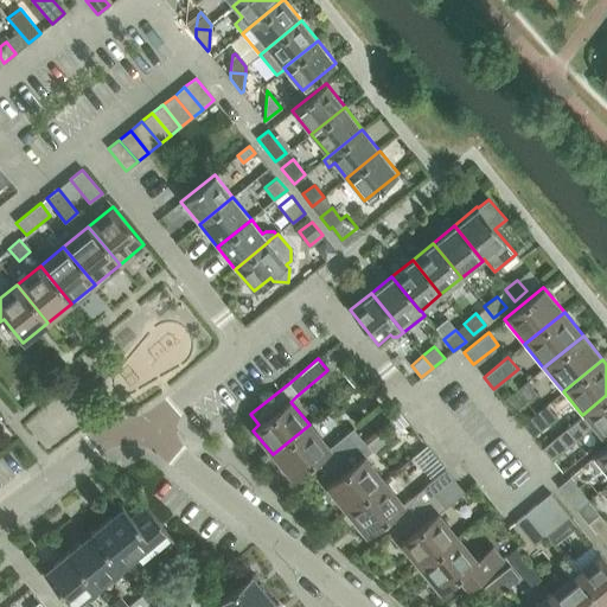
[(342,371),(352,384),(364,375),(353,362),(342,371)]
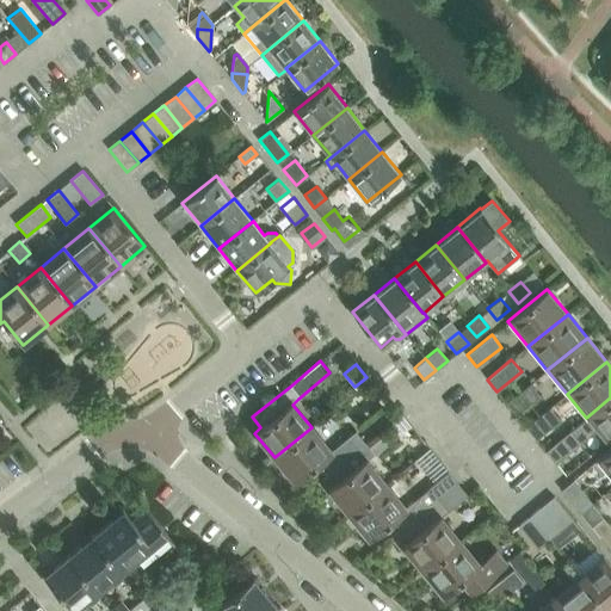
[(517,415),(541,395),(531,383),(506,403),(517,415)]
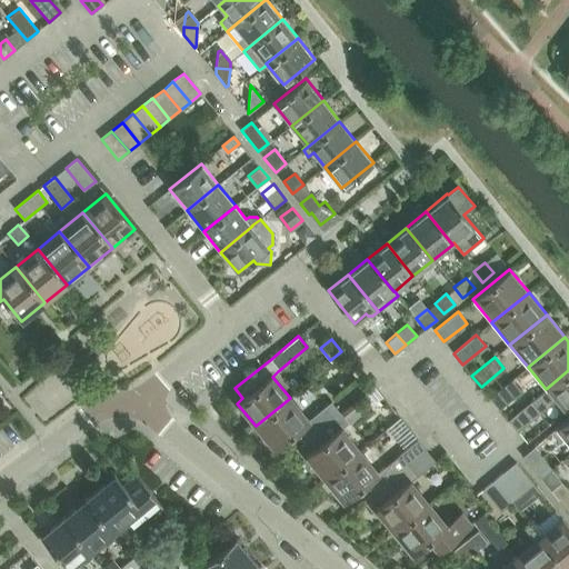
[(556,401),(565,412),(568,408),(568,370),(546,389),(546,390),(508,420),(517,432),(556,401)]
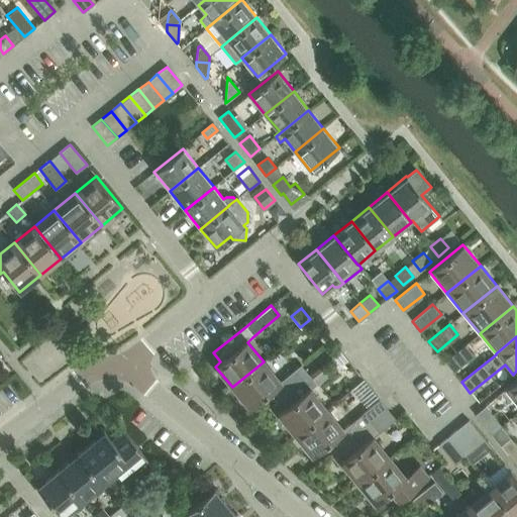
[(453,372),(475,355),(466,345),(445,362),(453,372)]
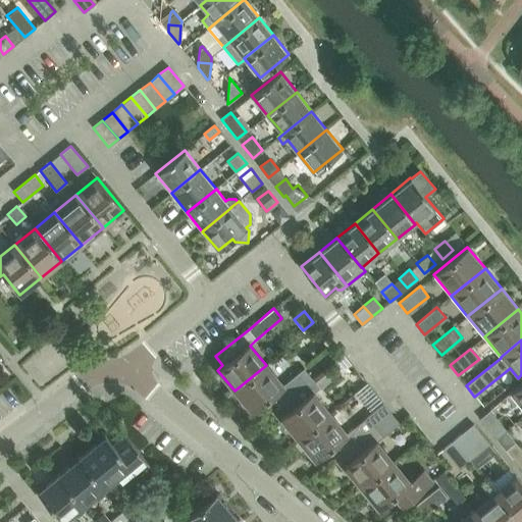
[(319,387),(351,363),(343,353),(311,378),(319,387)]
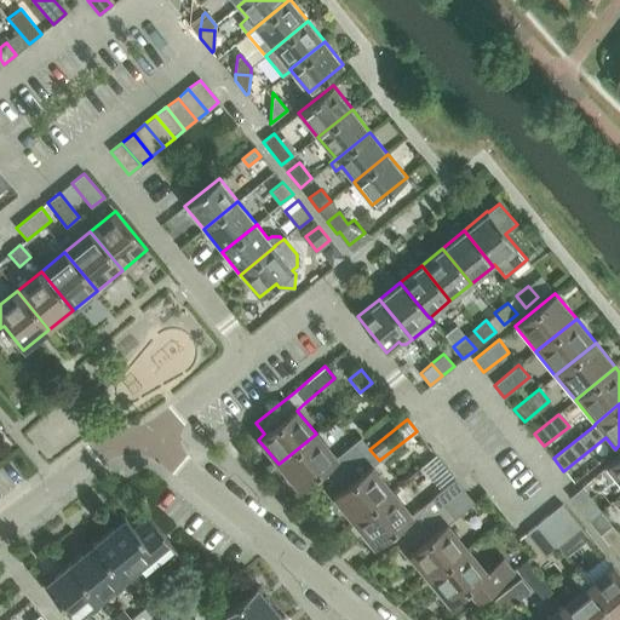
[(360,437),(336,458),(316,434),(279,464),(298,489),(322,470),(332,481),(369,449),(360,437)]
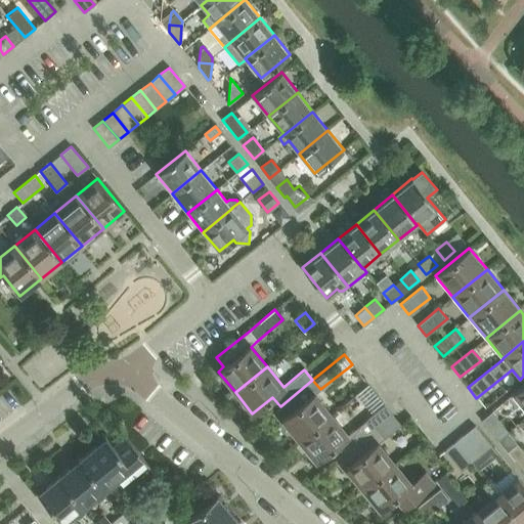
[(313,394),(320,389),(312,380),(280,406),(288,416),(281,420),(299,441),(331,416),(313,394)]
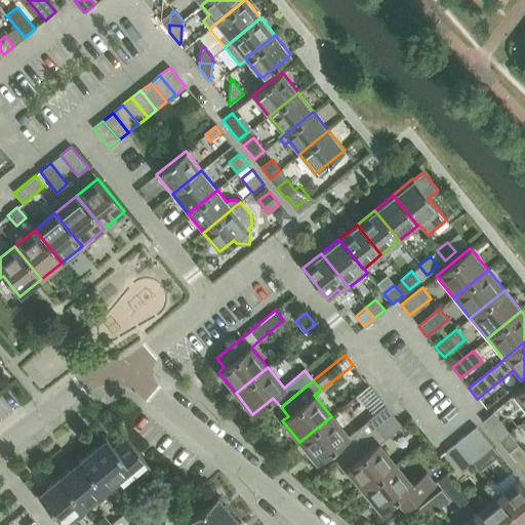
[(524,411),(524,385),(509,399),(516,408),(520,405),(524,411)]
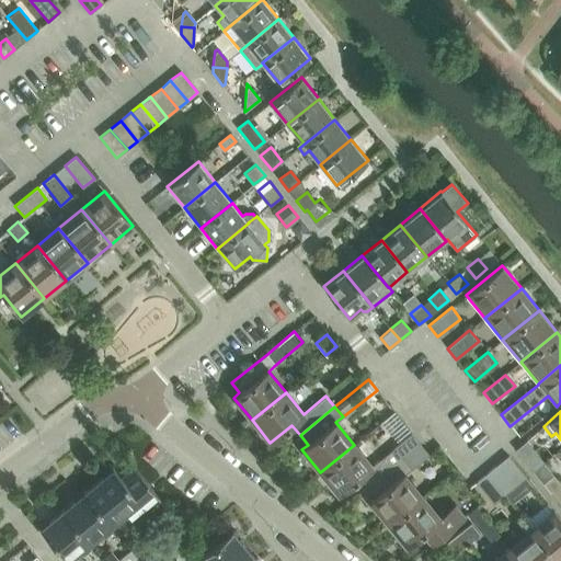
[(412,433),(370,466),(354,445),(320,472),(338,494),(359,477),(367,488),(421,444),(412,433)]
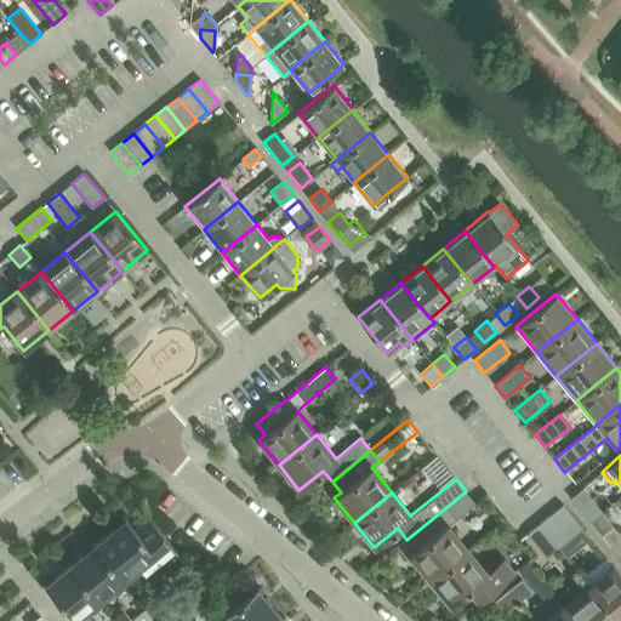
[(591,523),(603,512),(582,488),(570,497),(591,523)]
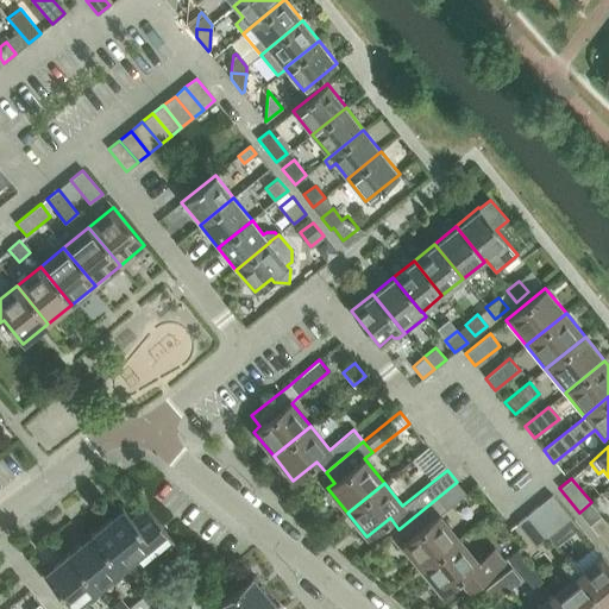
[(439,515),(466,494),(457,482),(399,529),(407,540),(401,545),(421,570),(458,540),(439,515)]
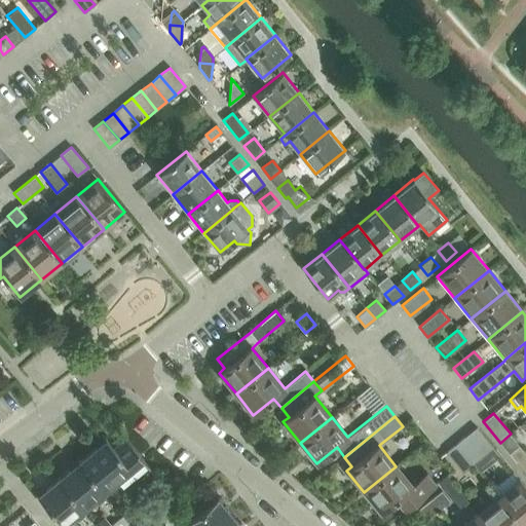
[(466,436),(483,456),(493,448),(477,427),(466,436)]
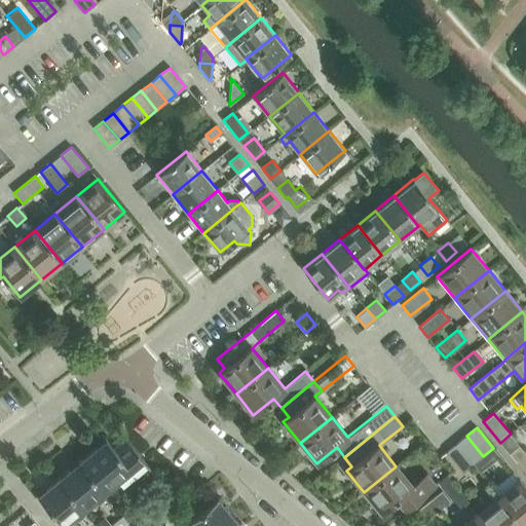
[(466,436),(456,444),(473,465),(483,456),(466,436)]
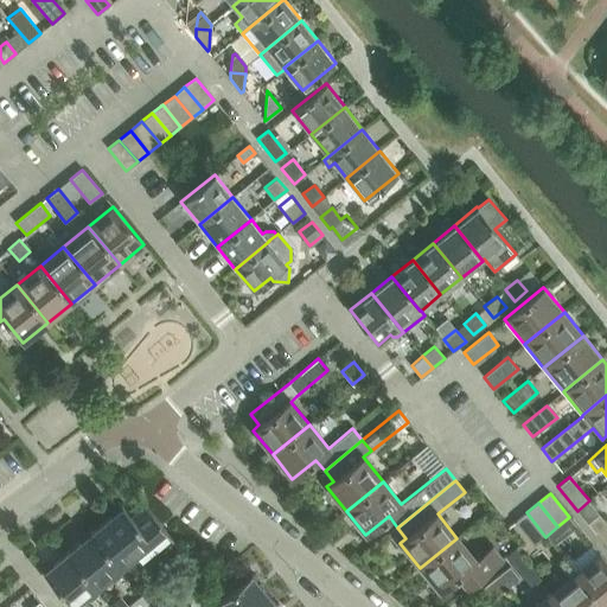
[(145,505),(131,516),(122,506),(90,532),(121,570),(138,557),(145,567),(160,555),(176,542),(145,505)]
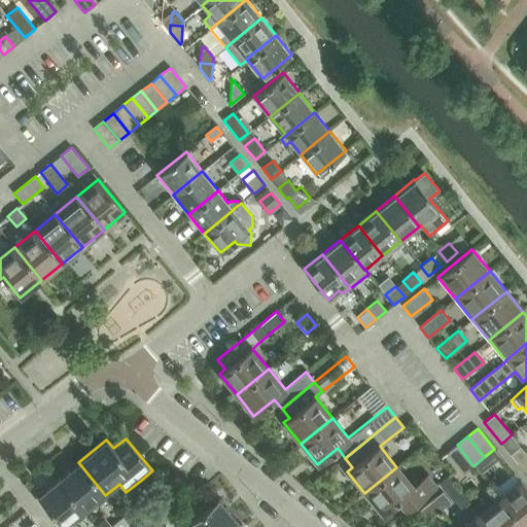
[(447,453),(464,475),(473,466),(457,445),(447,453)]
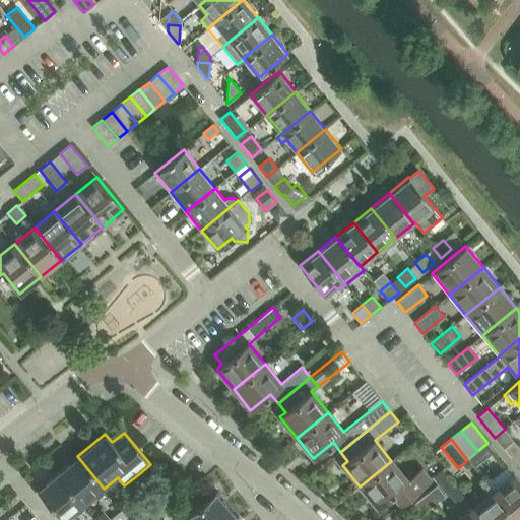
[(519,448),(514,441),(504,449),(511,458),(519,450),(519,448)]
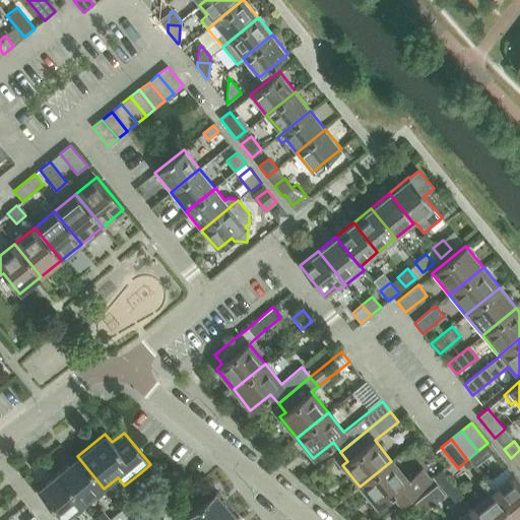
[(519,465),(519,450),(511,458),(518,467),(519,465)]
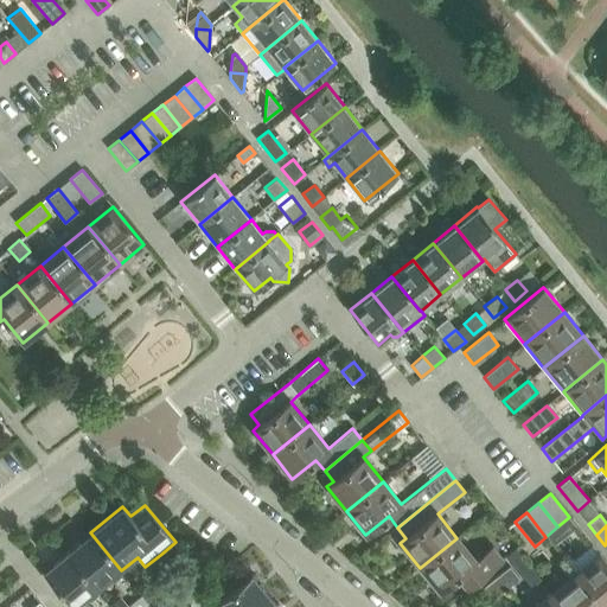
[(121,570),(90,532),(65,553),(97,590),(121,570)]
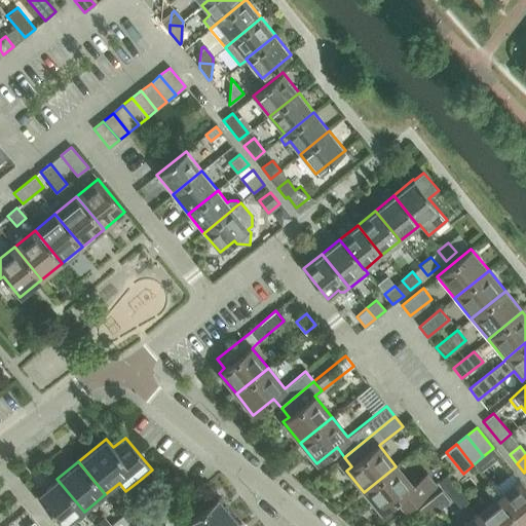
[(426,475),(412,486),(396,466),(364,492),(380,513),(397,499),(405,510),(435,486),(426,475)]
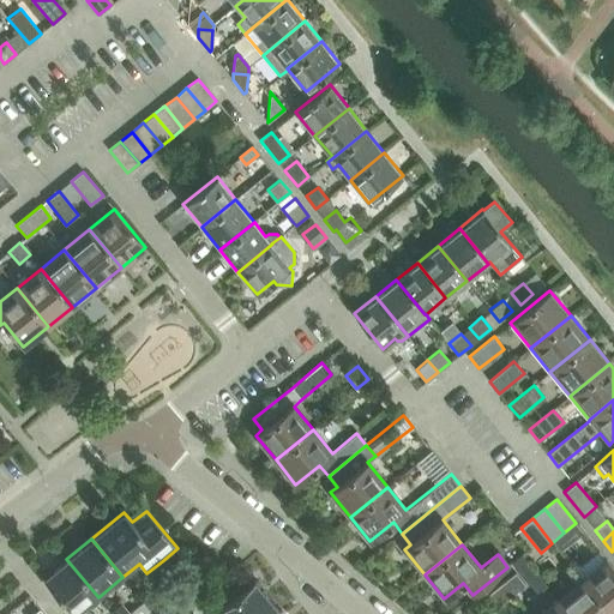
[(521,557),(515,561),(522,570),(528,565),(521,557)]
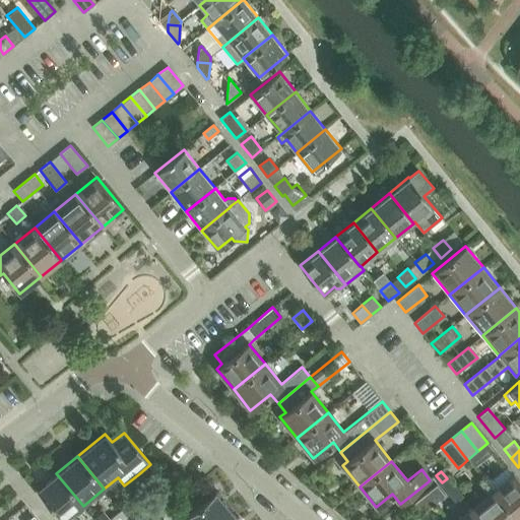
[(78,519),(73,514),(83,506),(56,473),(37,490),(61,519),(78,519)]
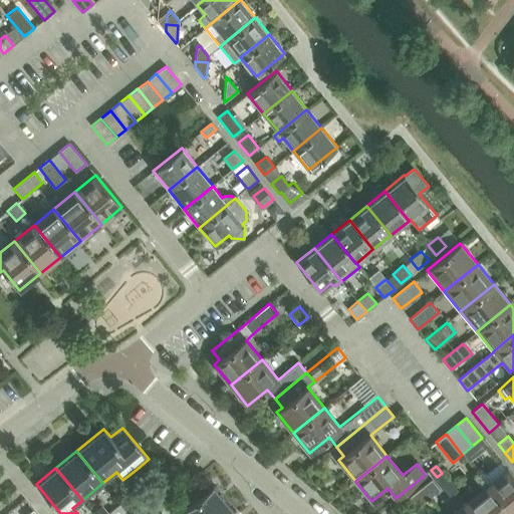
[(508,513),(513,513),(513,476),(507,468),(485,486),(508,513)]
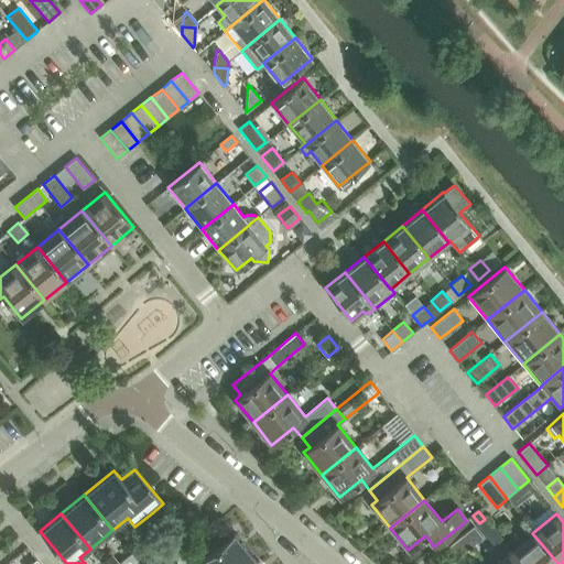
[(479,540),(470,529),(462,537),(470,548),(479,540)]
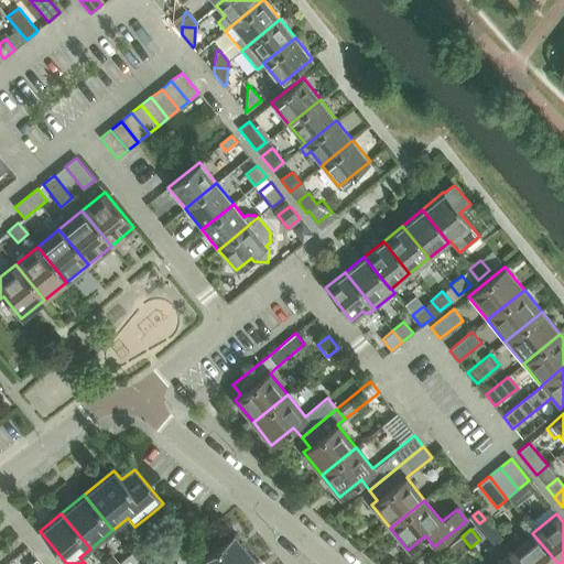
[(250,563),(257,560),(234,532),(199,561),(202,563),(250,563)]
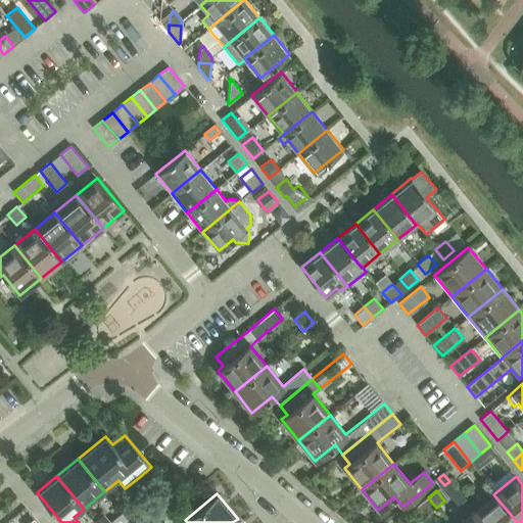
[(517,522),(493,494),(473,511),(482,522),(517,522)]
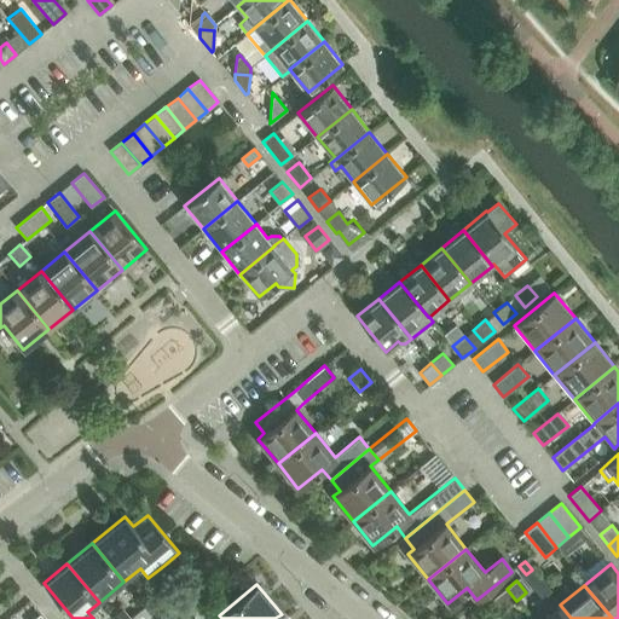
[(493,618),(516,601),(507,589),(482,608),(491,618),(493,618)]
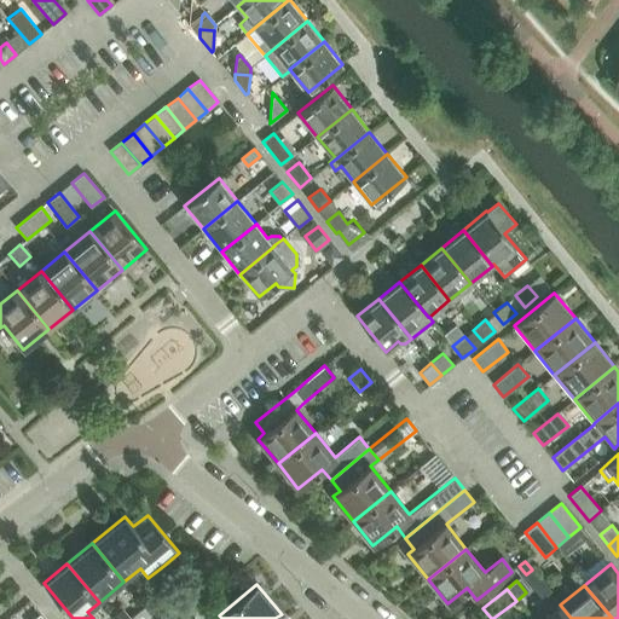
[(178,591),(156,609),(163,618),(167,618),(187,602),(178,591)]
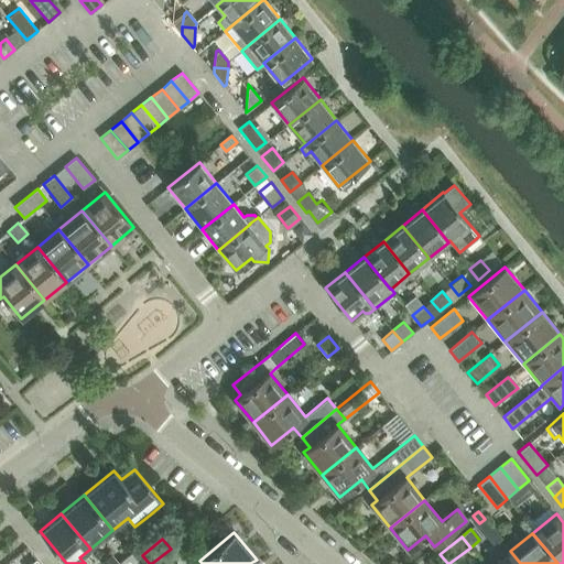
[(494,563),(520,563),(510,551),(494,563)]
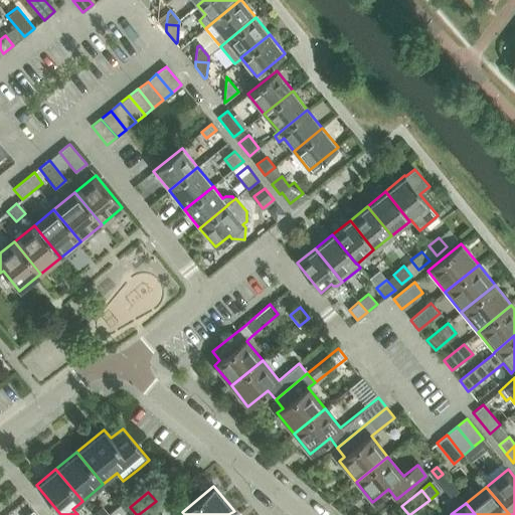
[(123,514),(127,512),(120,504),(109,513),(102,505),(93,512),(94,514),(123,514)]
